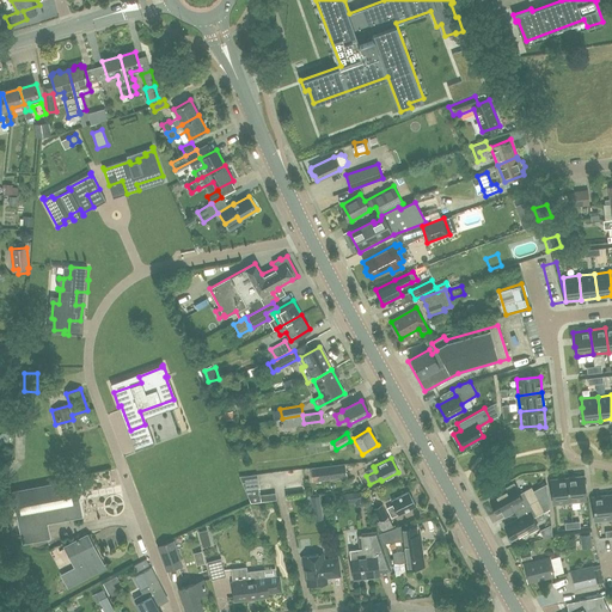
[(312,482),(347,477),(344,464),(311,467),(312,482)]
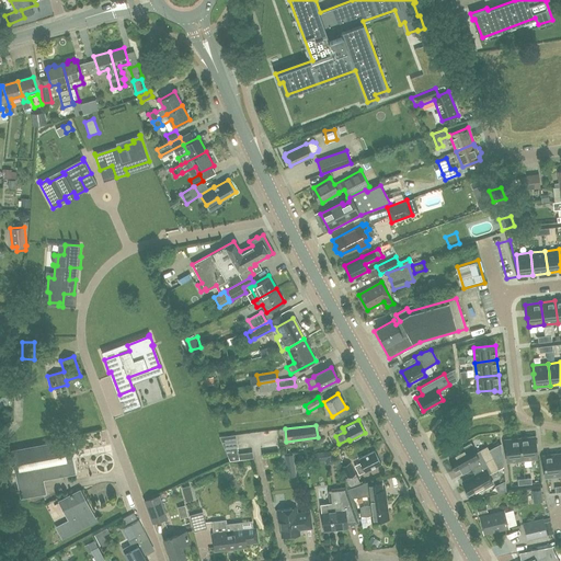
[(521,438),(523,460),(537,459),(536,450),(537,450),(536,437),(521,438)]
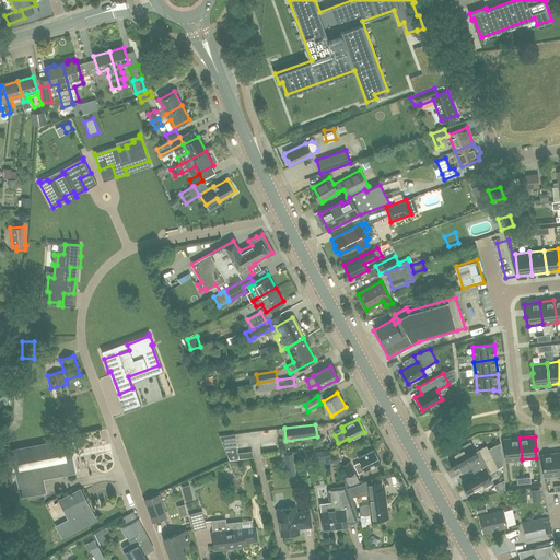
[(506,462),(522,459),(520,438),(504,440),(506,462)]
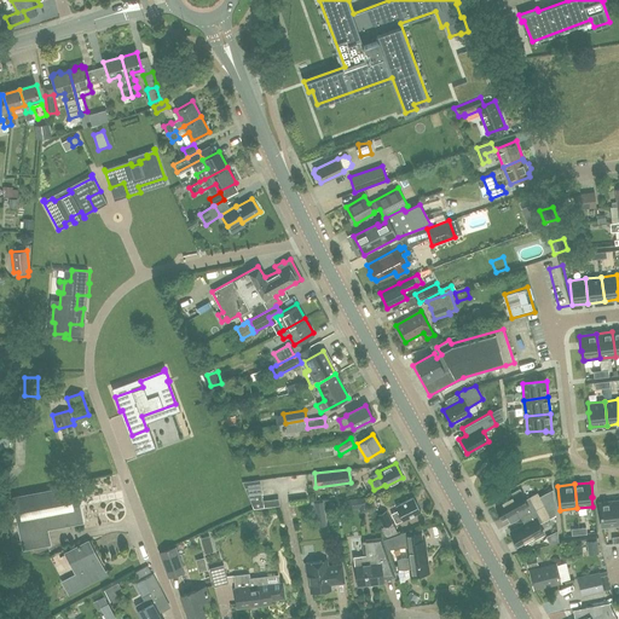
[(23,550),(50,545),(46,528),(82,521),(75,486),(13,497),(23,550)]
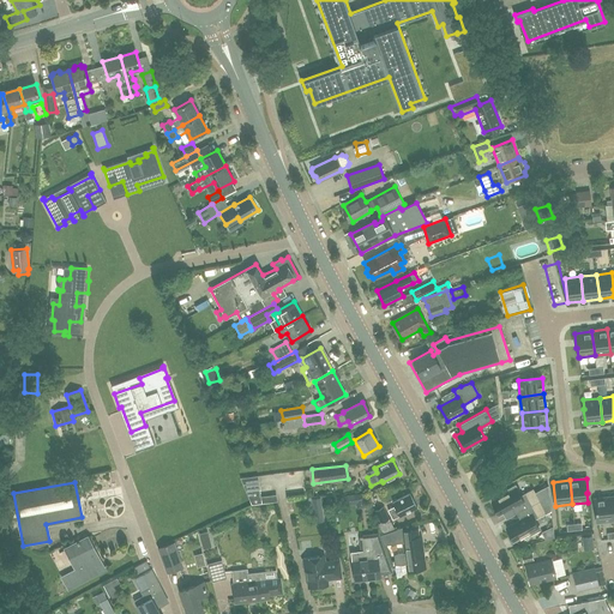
[(517,513),(549,495),(548,485),(535,493),(533,488),(521,495),(515,486),(500,494),(501,497),(492,501),(499,515),(513,507),(517,513)]
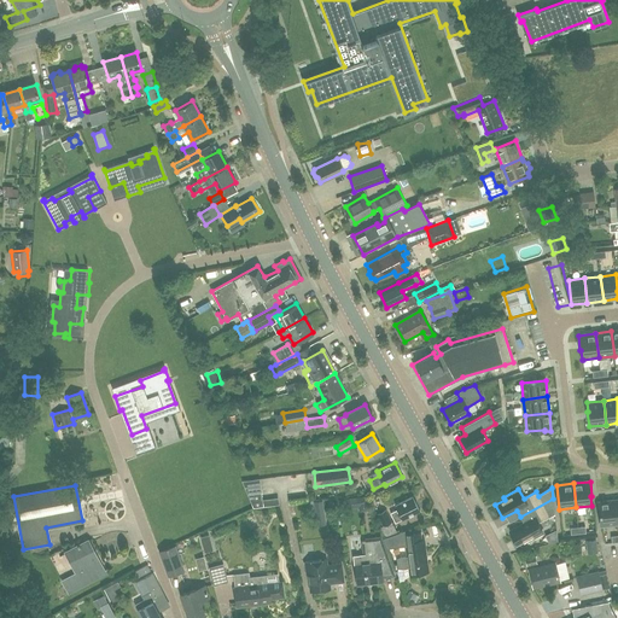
[(262,493),(248,495),(252,508),(263,507),(262,500),(262,493)]
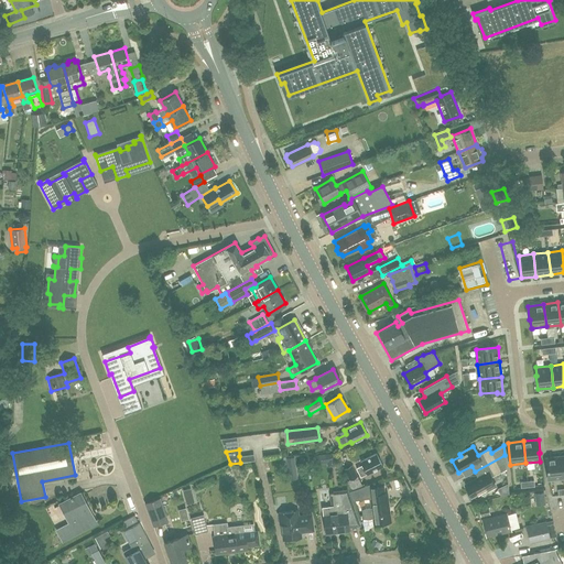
[(316,455),(317,464),(327,463),(328,467),(337,466),(336,455),(335,453),(316,455)]
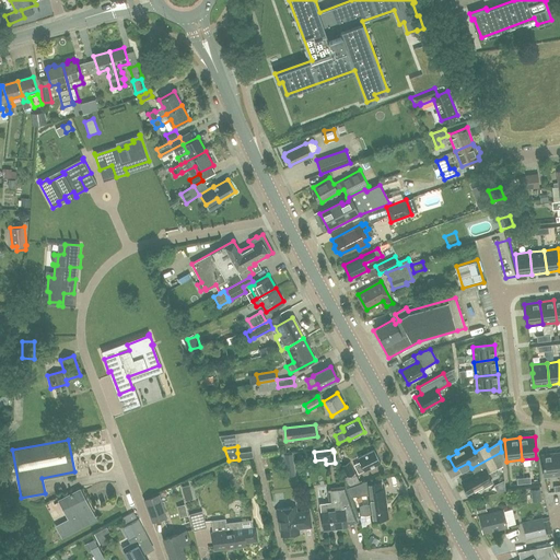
[(363,471),(380,463),(373,451),(358,458),(360,463),(353,466),(358,473),(363,470),(363,471)]
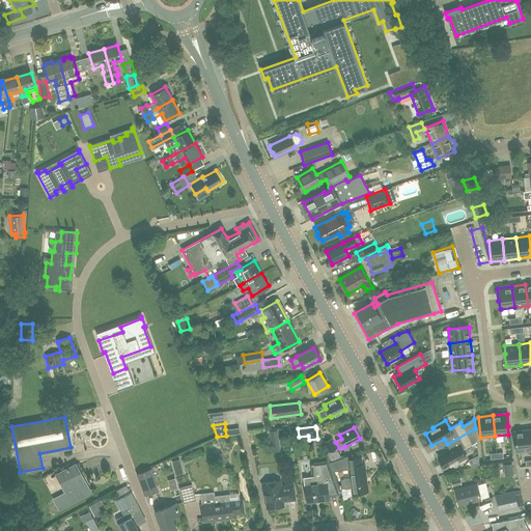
[(462,449),(476,441),(475,428),(447,444),(450,449),(438,456),(444,468),(452,464),(453,466),(467,458),(462,449)]
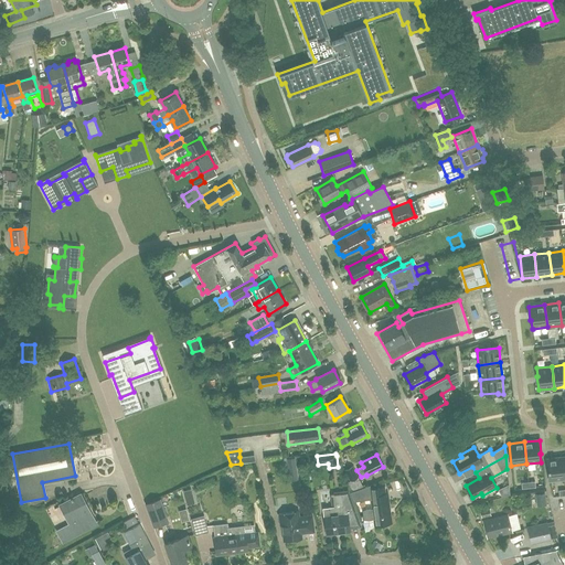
[(547,459),(550,481),(564,479),(562,457),(547,459)]
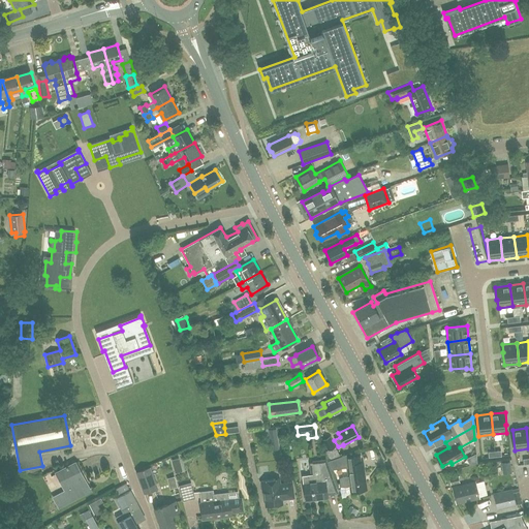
[(272,450),(280,449),(277,429),(269,430),(272,450)]
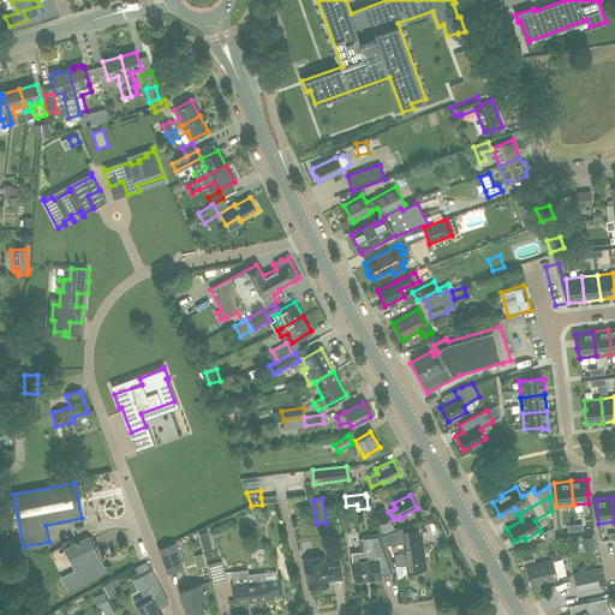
[(381,536),(393,531),(389,520),(383,508),(375,513),(381,524),(377,525),(381,536)]
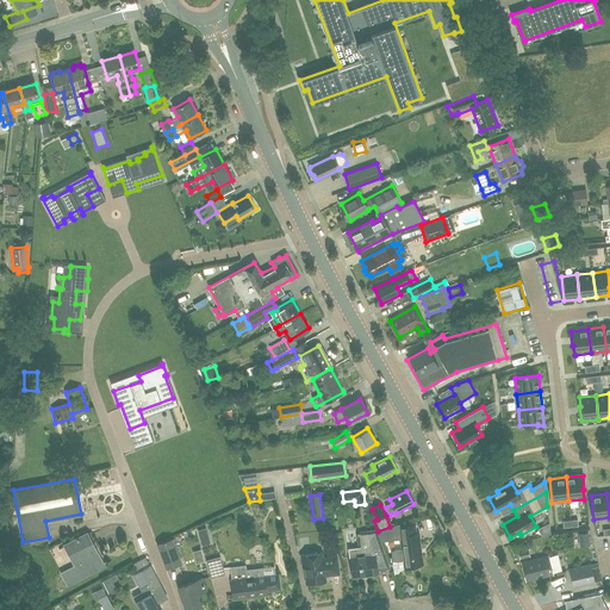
[(379,531),(383,542),(402,540),(402,542),(400,542),(402,549),(399,549),(396,549),(392,552),(393,565),(404,564),(404,567),(422,565),(417,533),(417,534),(416,524),(400,527),(400,524),(379,531)]
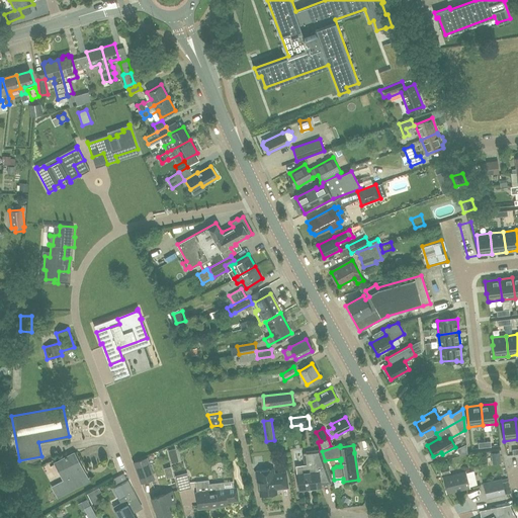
[(307,464),(296,465),(297,471),(299,490),(322,488),(321,482),(330,480),(330,482),(331,482),(320,449),(312,450),(314,463),(307,464)]
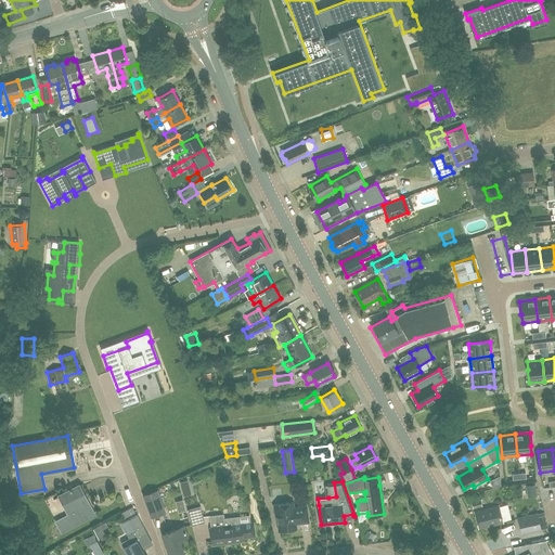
[(534,485),(527,486),(528,497),(537,497),(534,485)]
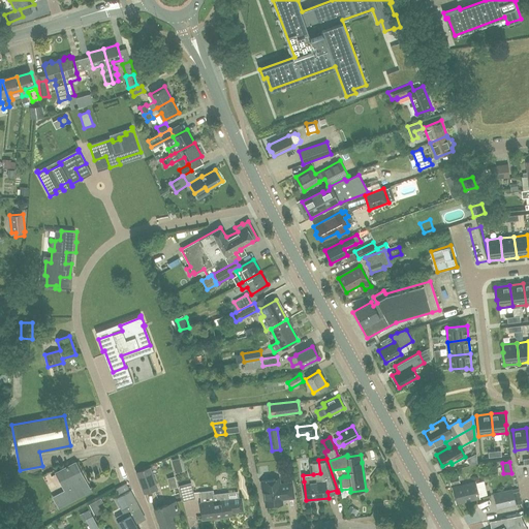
[(59,506),(90,490),(75,463),(57,472),(66,490),(54,497),(59,506)]
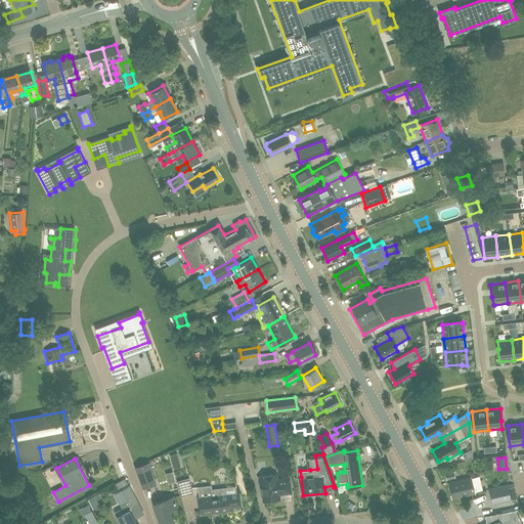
[(300,460),(300,470),(309,470),(309,459),(300,460)]
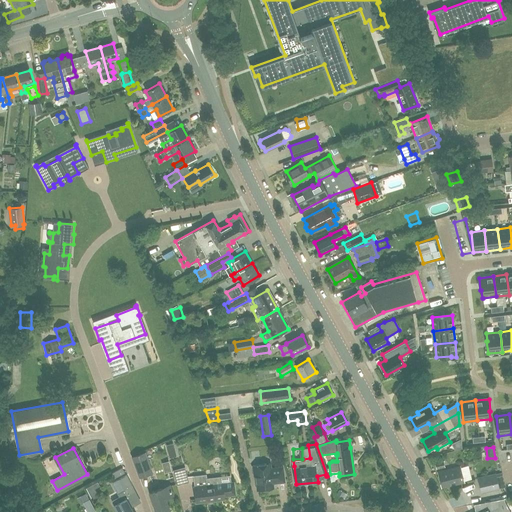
[(139,478),(152,473),(144,452),(131,457),(135,468),(139,478)]
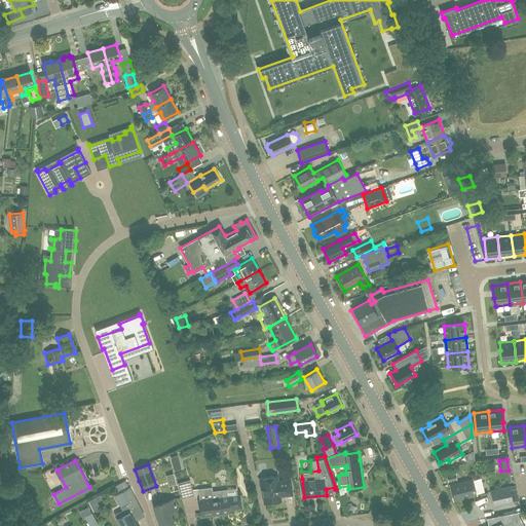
[(277,481),(277,476),(259,478),(260,488),(262,487),(264,501),(280,499),(280,495),(292,494),(290,479),(277,481)]
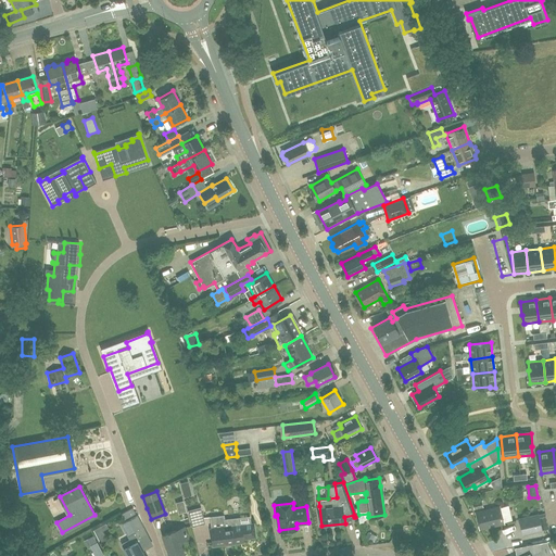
[(480,529),(504,523),(500,506),(476,512),(480,529)]
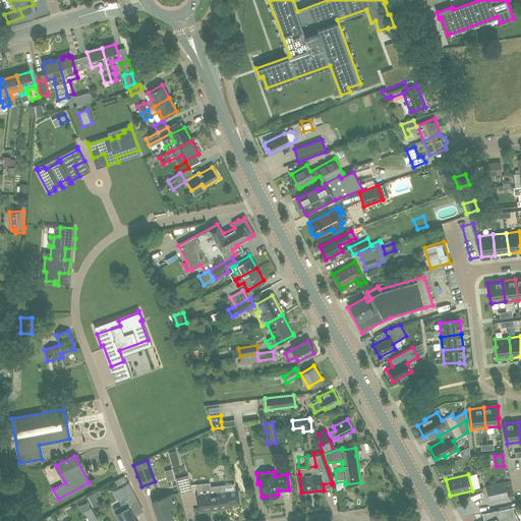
[(180,493),(191,489),(188,475),(176,478),(180,493)]
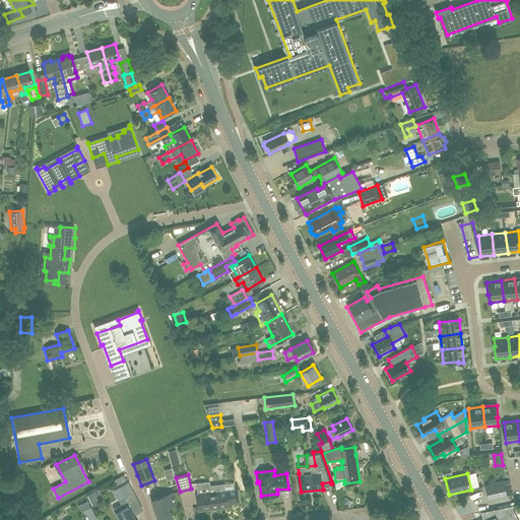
[(120,484),(127,480),(124,475),(117,479),(120,484)]
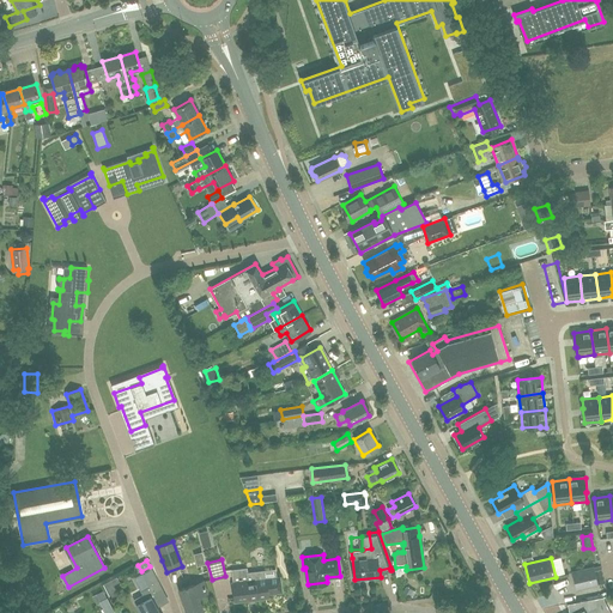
[(576,590),(599,586),(594,566),(571,571),(576,590)]
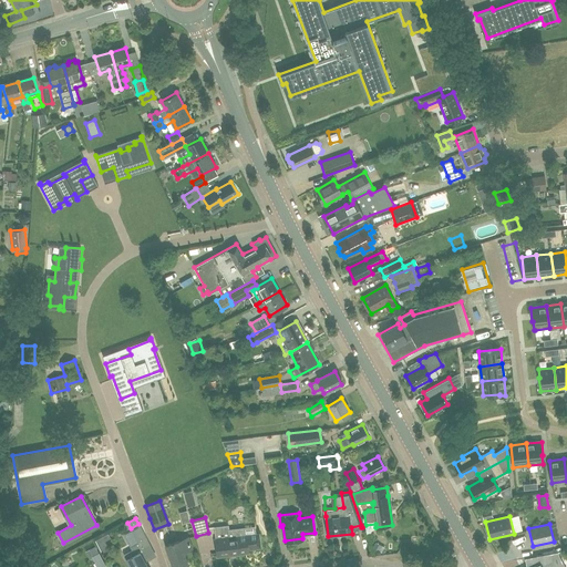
[(216,538),(215,538),(216,555),(247,552),(247,548),(259,547),(257,533),(237,535),(236,528),(228,529),(228,525),(215,527),(216,538)]
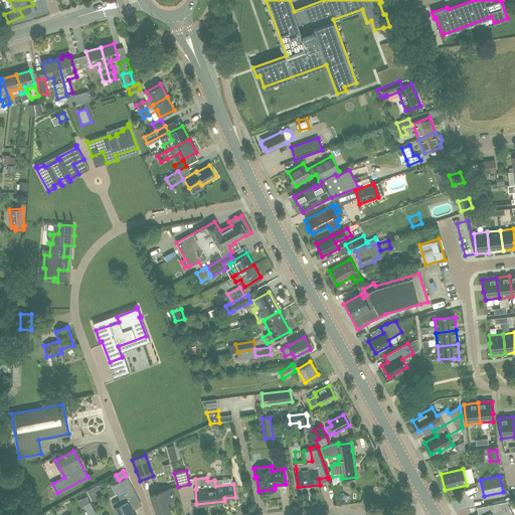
[(133,514),(128,503),(137,498),(126,478),(113,486),(121,502),(114,506),(118,514),(133,514)]
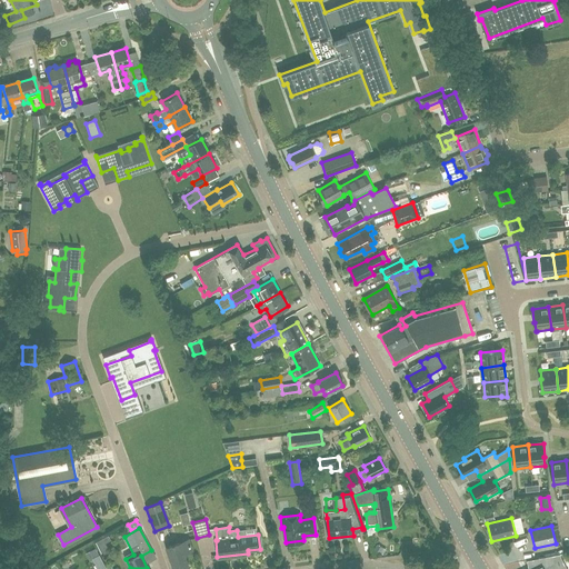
[(173,568),(182,568),(188,567),(183,553),(191,550),(188,540),(166,548),(173,568)]
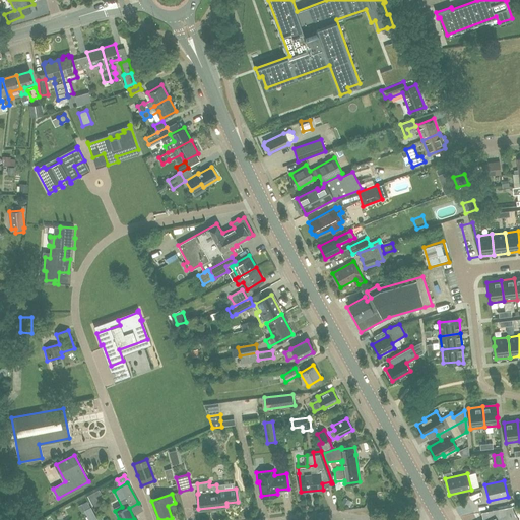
[(84,510),(83,510),(88,519),(96,519),(87,502),(81,504),(84,510)]
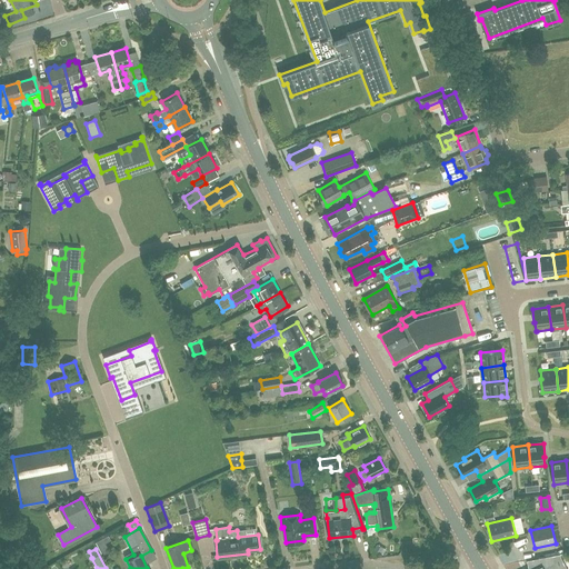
[(536,568),(557,568),(556,565),(561,562),(560,557),(559,553),(537,558),(539,567),(536,568)]
